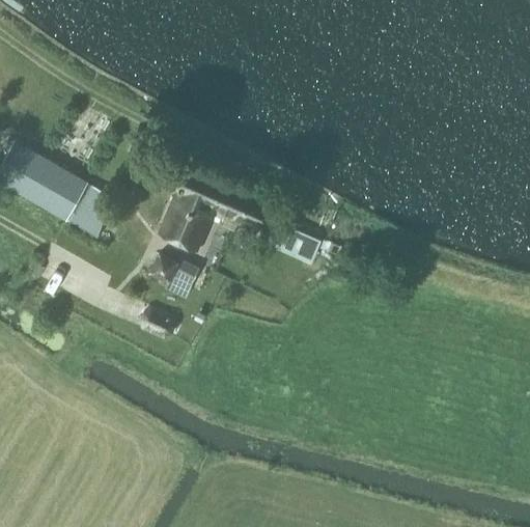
[(17,143),(2,169),(0,171),(0,182),(66,221),(88,185),(17,143)]
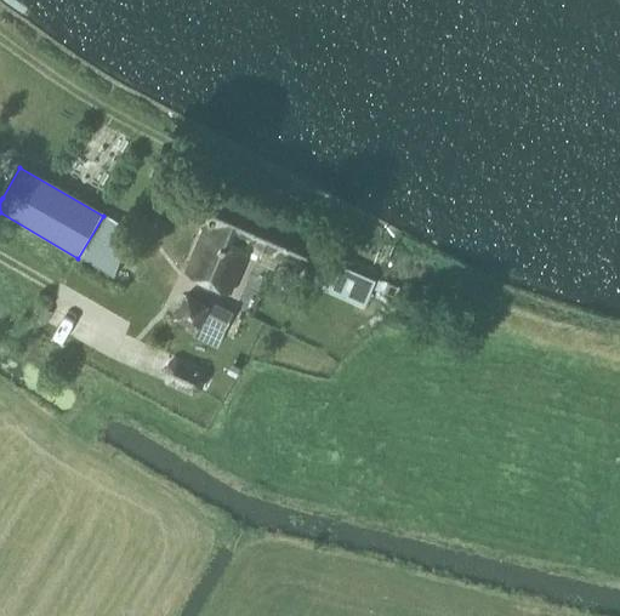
[(251,244),(262,215),(203,190),(193,216),(212,224),(191,277),(231,292),(251,244)]
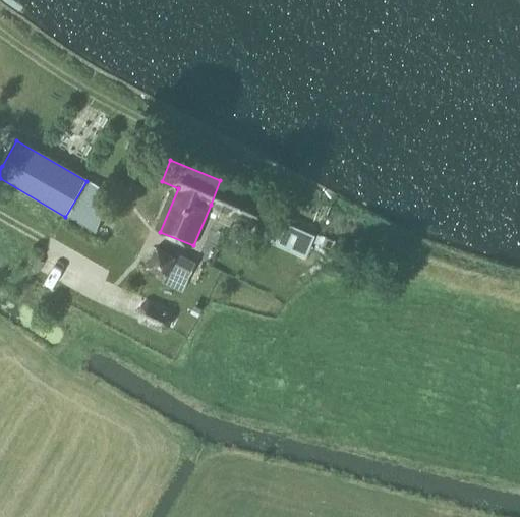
[(264,197),(220,180),(211,205),(225,211),(224,213),(252,224),(264,197)]
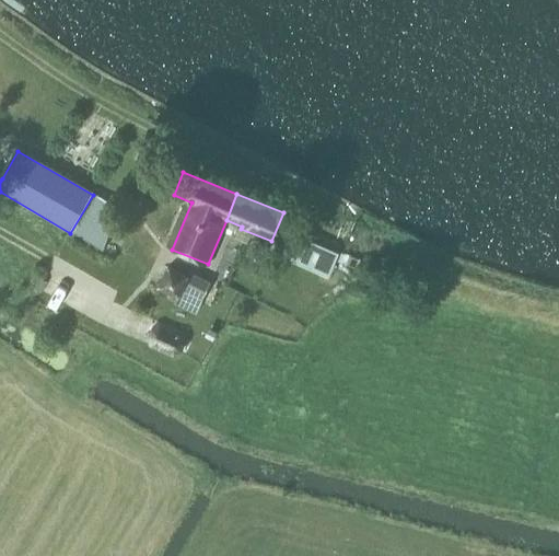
[(123,211),(95,198),(76,236),(102,251),(123,211)]
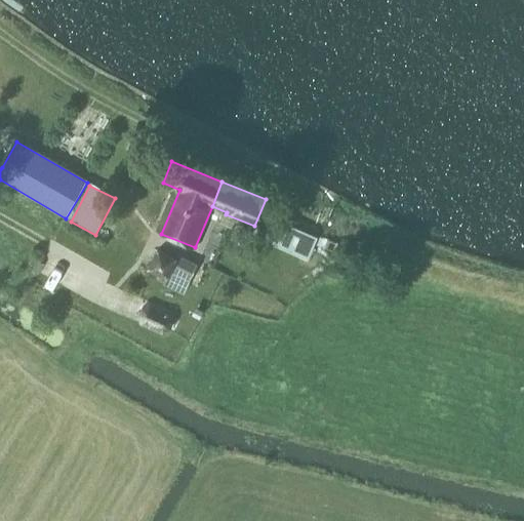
[(308,261),(316,243),(317,240),(267,219),(258,240),(308,261)]
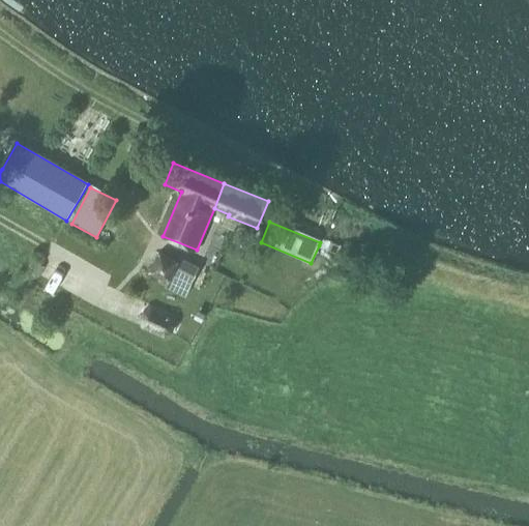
[(201,269),(180,259),(179,261),(160,252),(150,272),(171,283),(174,276),(193,286),(201,269)]
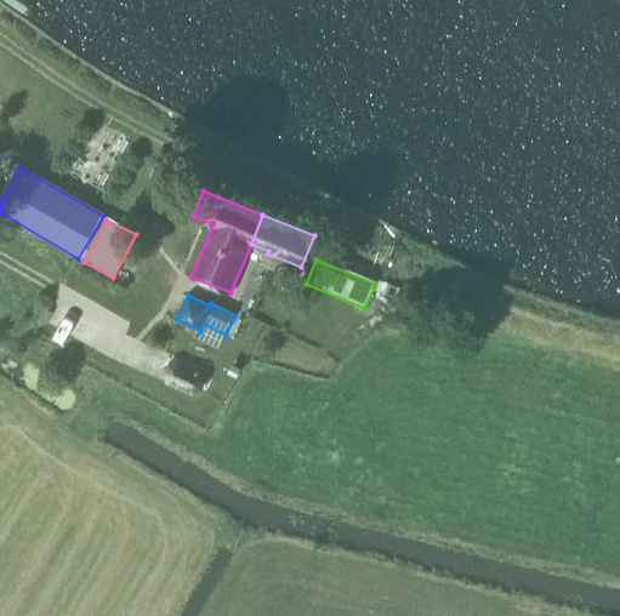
[(191,395),(200,391),(204,381),(203,371),(178,360),(170,364),(165,376),(166,385),(191,395)]
